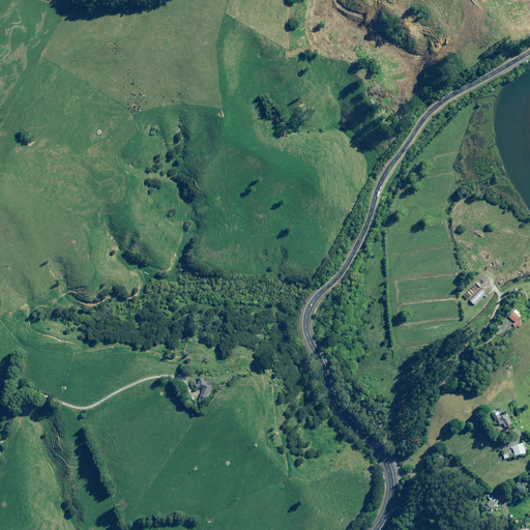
[(475,305),(486,294),(480,288),(469,300),(475,305)]
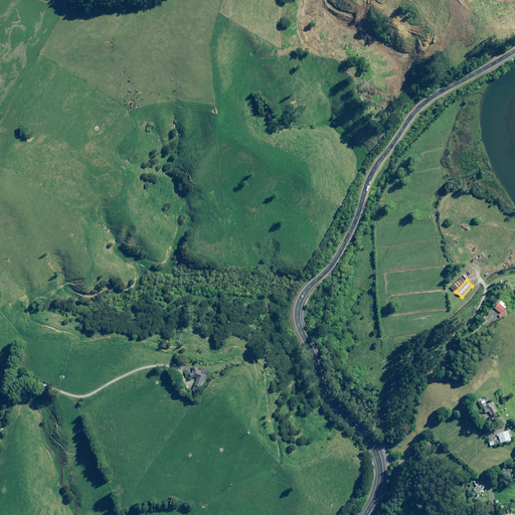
[(504,310),(506,309),(499,303),(495,308),(501,313),(498,315),(501,319),(507,314),(504,310)]
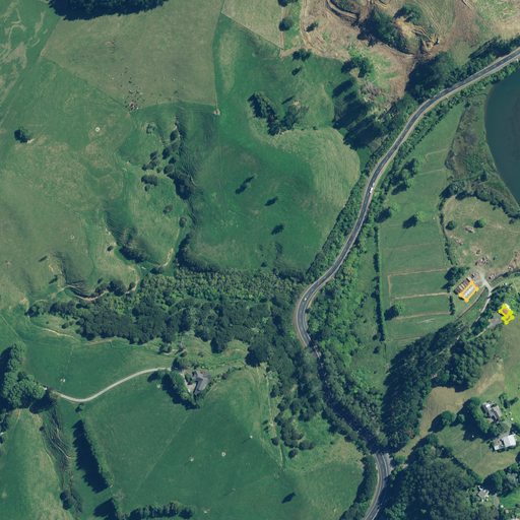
[(196,389),(193,394),(198,396),(199,394),(201,394),(208,379),(211,378),(209,372),(205,374),(200,374),(199,371),(194,373),(195,375),(191,376),(193,382),(197,381),(198,382),(195,388),(196,389)]
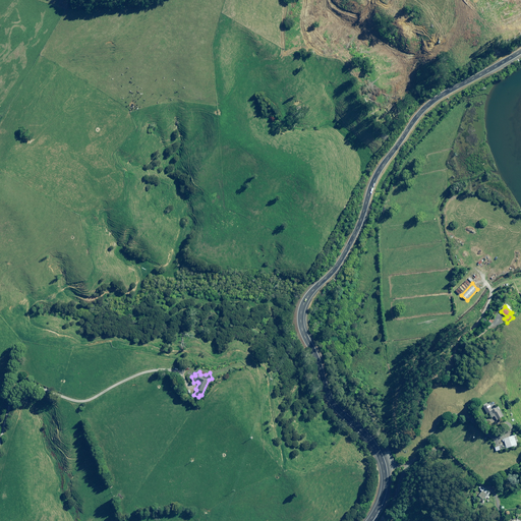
[(494,402),(489,404),(488,403),(483,405),(484,406),(483,407),(487,413),(489,412),(491,417),(495,416),(497,420),(504,417),(499,406),(497,407),(494,402)]
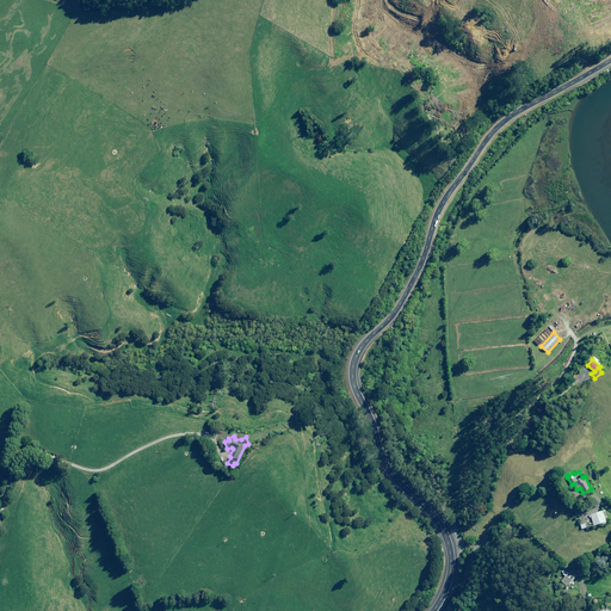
[(604,524),(608,523),(603,511),(591,516),(594,526),(604,523),(604,524)]
